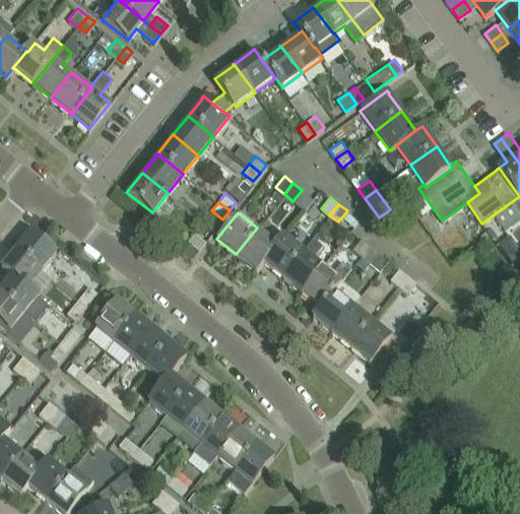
[(262,259),(275,243),(257,228),(236,254),(256,269),(263,260),(262,259)]
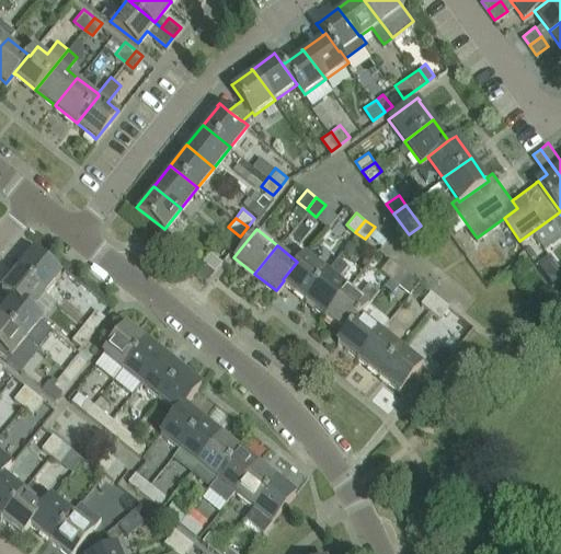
[(32,249),(16,266),(46,289),(60,272),(32,249)]
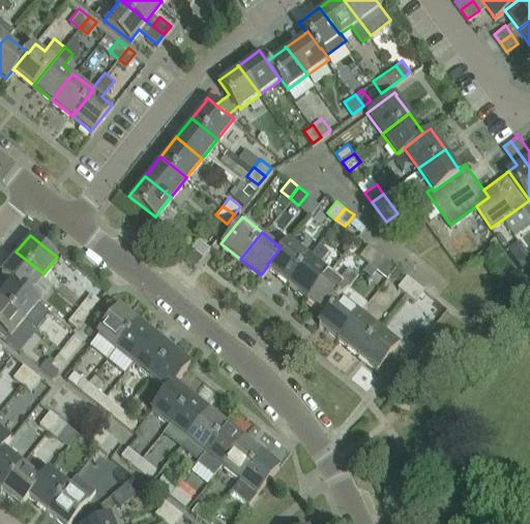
[(192,244),(203,254),(209,245),(199,236),(192,244)]
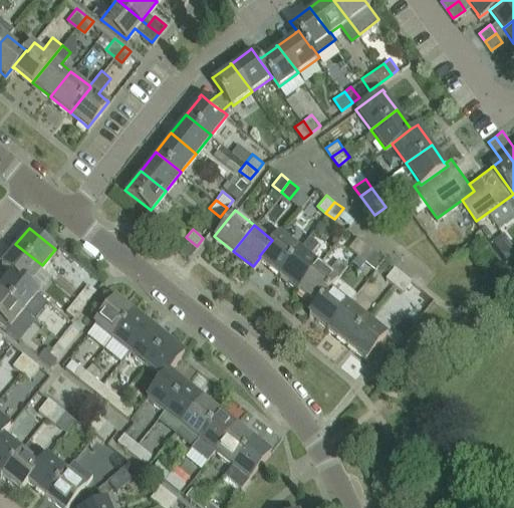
[(513,245),(503,230),(492,238),(505,256),(513,249),(513,245)]
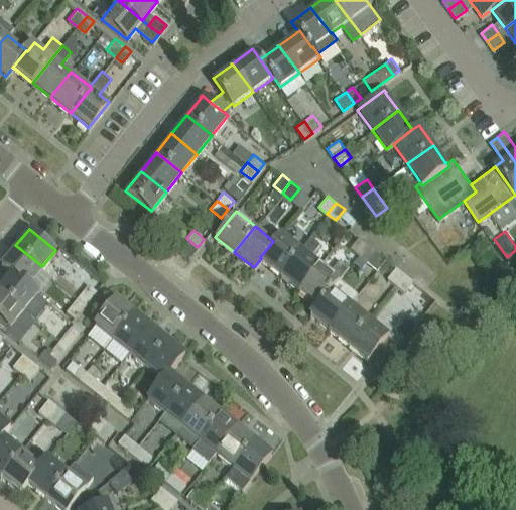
[(281,232),(273,241),(260,257),(261,258),(262,259),(263,259),(279,272),(300,247),(281,232)]
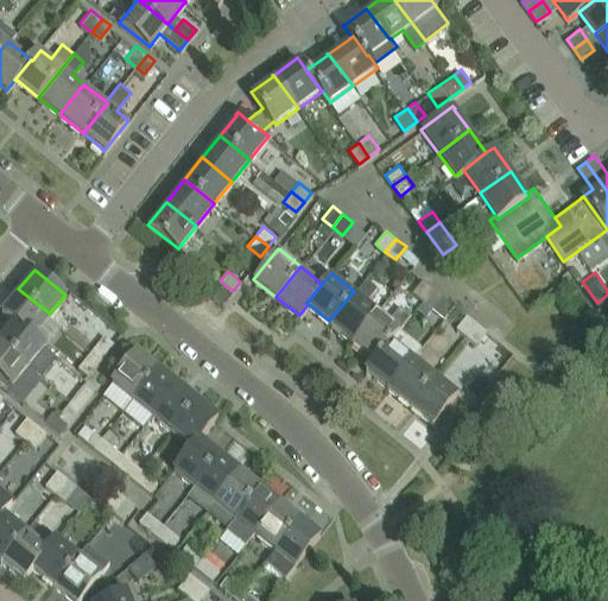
[(379,311),(366,301),(378,286),(366,277),(354,291),(329,321),(350,339),(353,341),(353,340),(354,341),(379,311)]
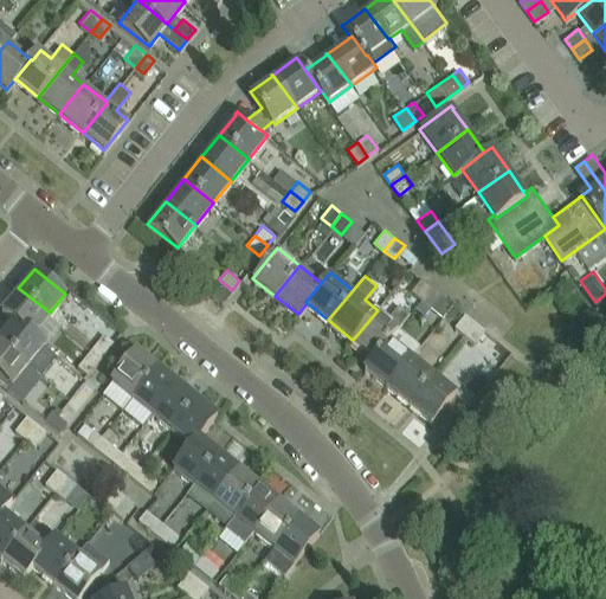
[(423,300),(432,287),(420,276),(410,289),(423,300)]
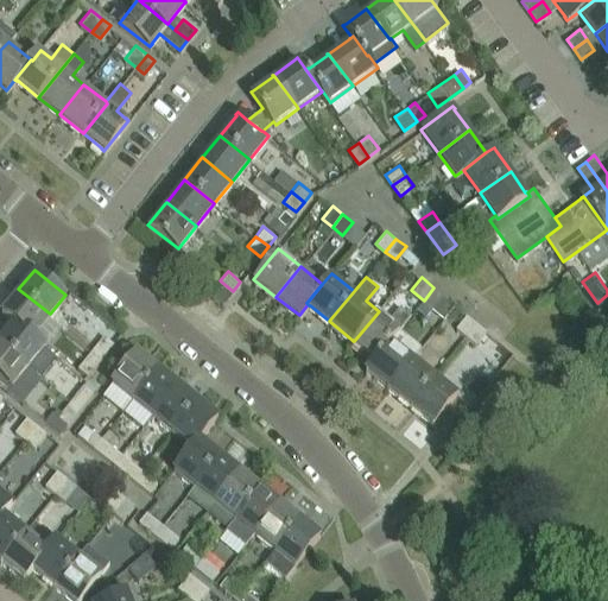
[(223,303),(233,291),(221,283),(213,293),(223,303)]
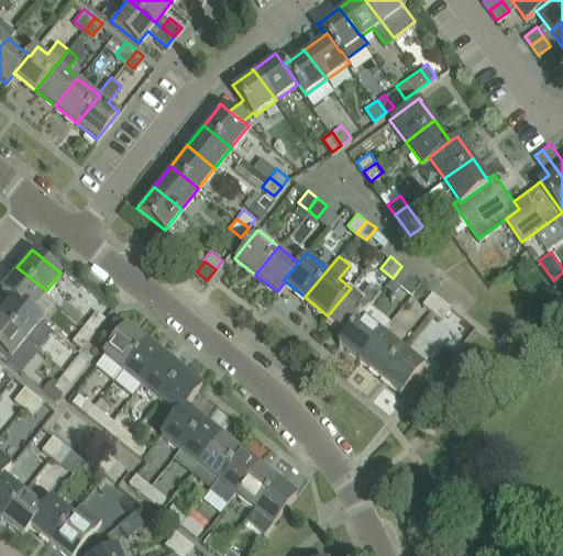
[(399,284),(409,271),(401,266),(393,278),(399,284)]
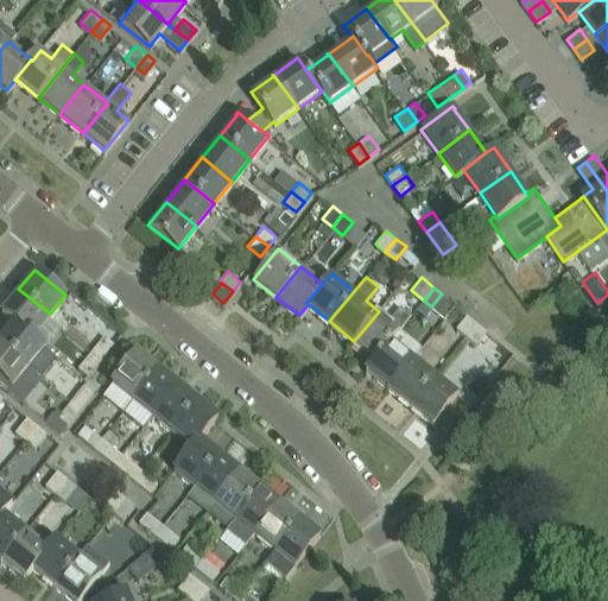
[(50,314),(18,289),(1,310),(13,320),(32,335),(33,334),(50,314)]
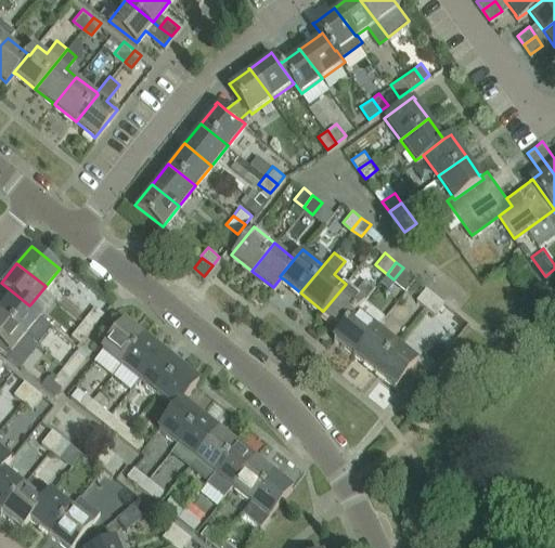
[(341,327),(364,299),(375,286),(365,277),(355,290),(346,284),(323,311),(339,324),(339,325),(340,326),(341,327)]
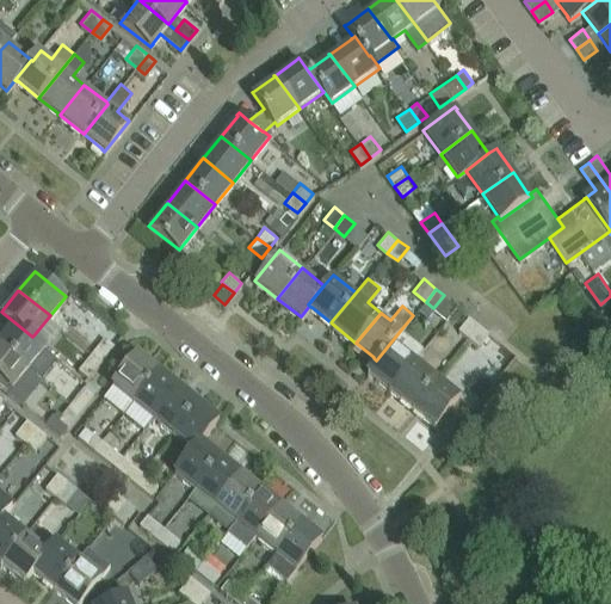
[(468,336),(479,322),(468,314),(458,327),(468,336)]
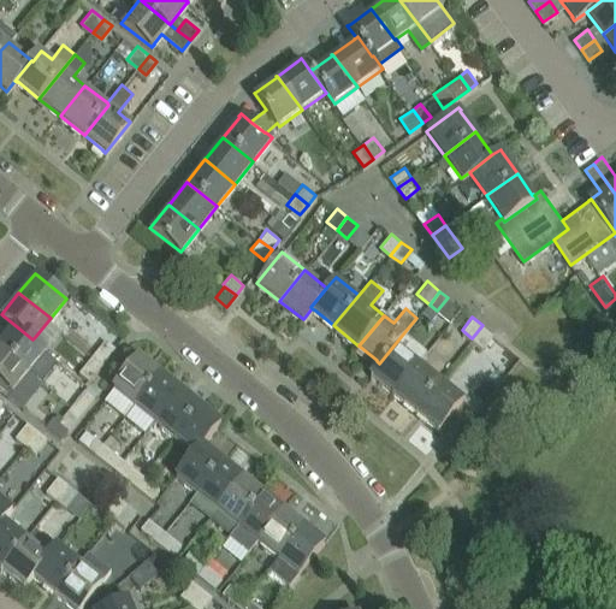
[(46,348),(34,338),(33,340),(13,324),(0,340),(0,344),(29,368),(46,348)]
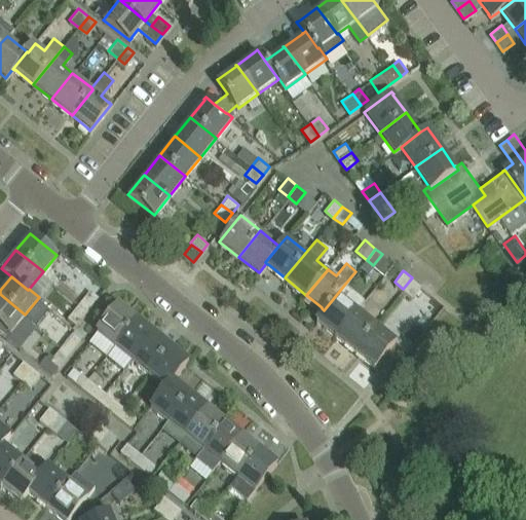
[(420,285),(412,277),(403,289),(411,296),(420,285)]
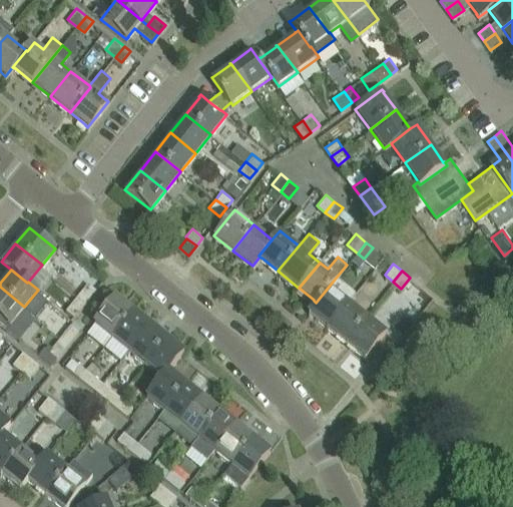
[(337,277),(316,303),(315,302),(308,311),(310,312),(326,325),(328,327),(329,327),(349,302),(348,301),(355,291),(337,277)]
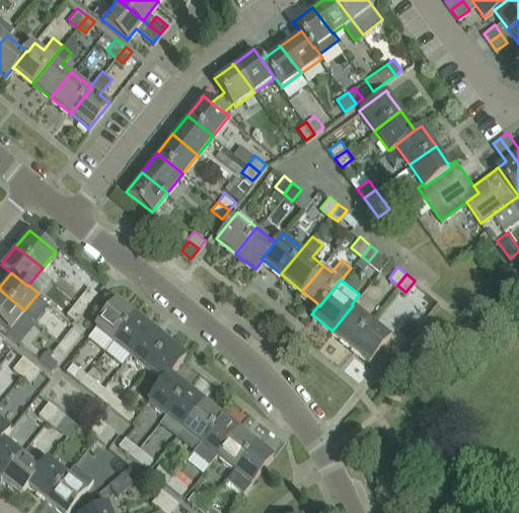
[(88,285),(78,297),(86,304),(96,291),(88,285)]
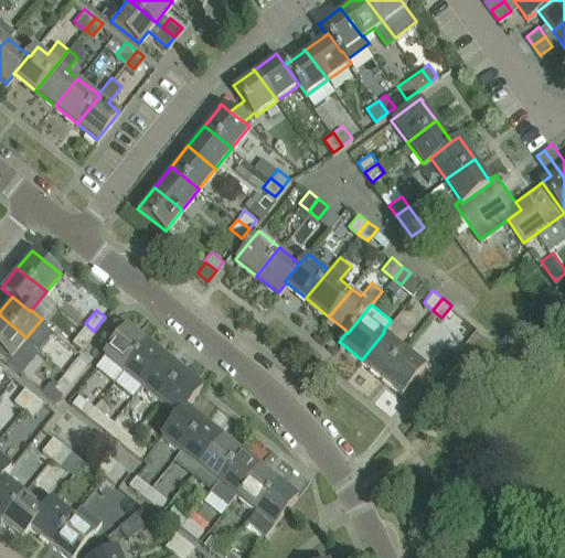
[(27,337),(0,315),(0,347),(11,356),(27,337)]
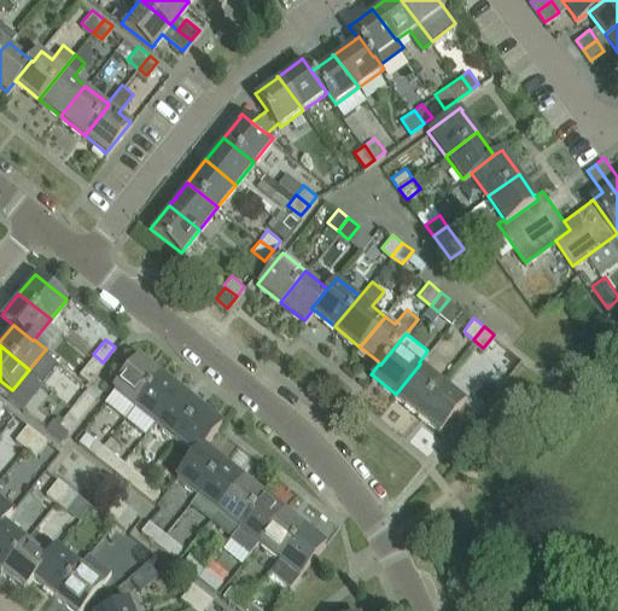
[(89,380),(103,362),(93,354),(79,372),(89,380)]
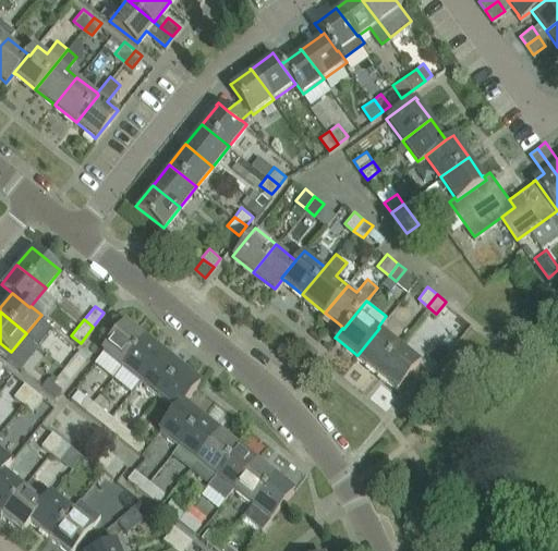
[(122,365),(145,337),(125,320),(102,350),(122,365)]
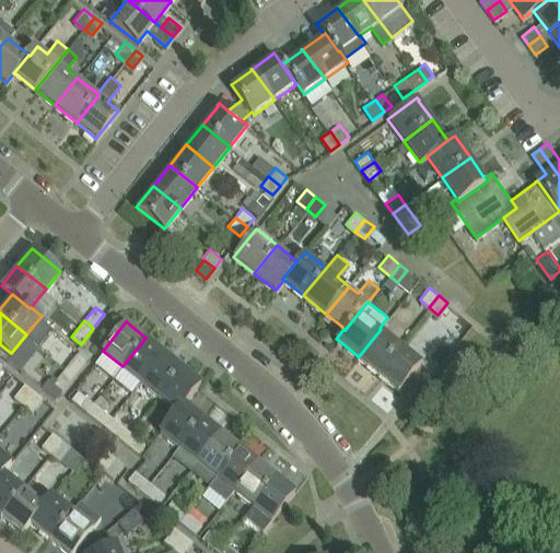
[(378,373),(401,345),(381,329),(359,356),(378,373)]
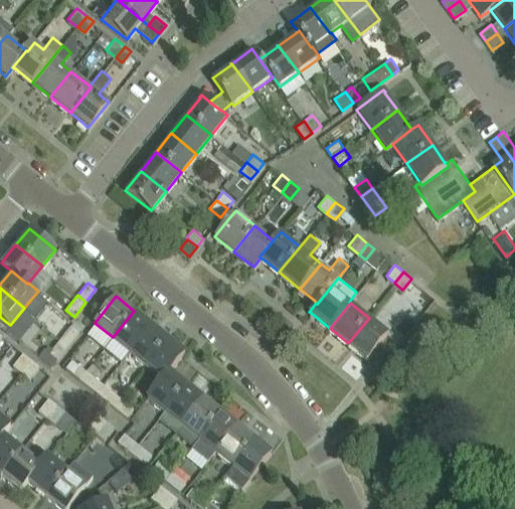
[(130,351),(151,324),(134,311),(113,337),(130,351)]
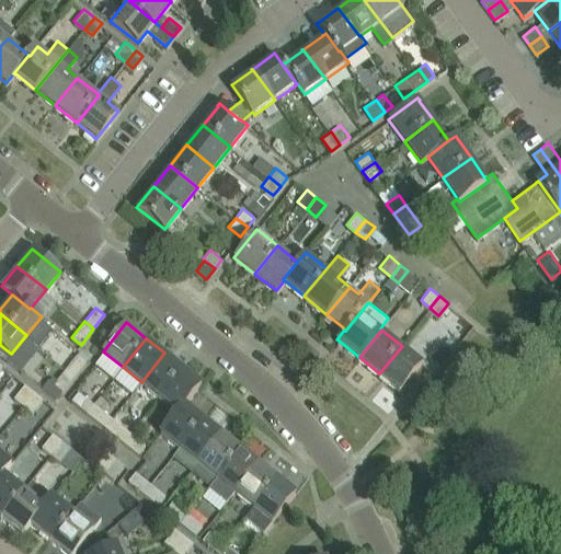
[(422,361),(402,346),(379,373),(399,390),(422,361)]
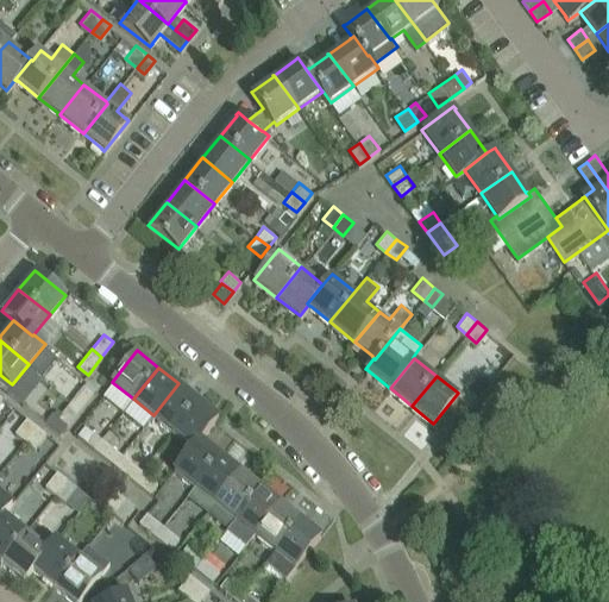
[(83,383),(71,399),(81,406),(93,390),(83,383)]
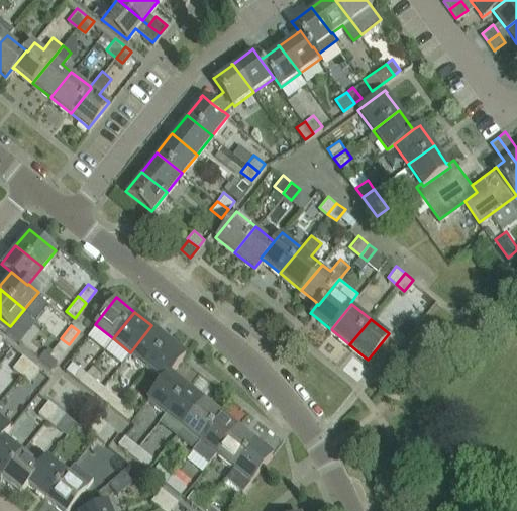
[(146,366),(169,339),(151,325),(130,352),(146,366)]
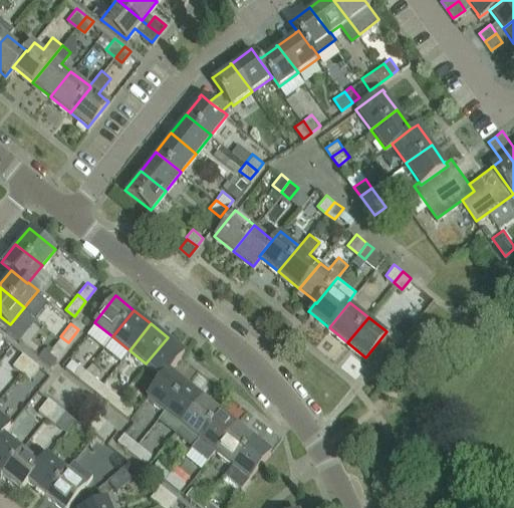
[(57,357),(68,342),(60,336),(48,350),(57,357)]
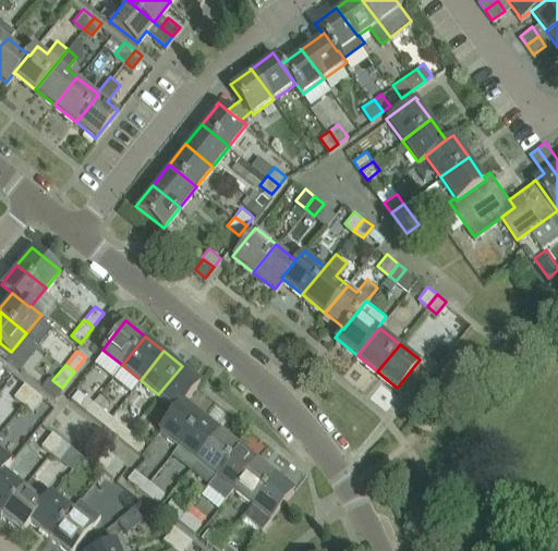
[(199,380),(182,366),(158,394),(176,408),(182,400),(183,400),(199,380)]
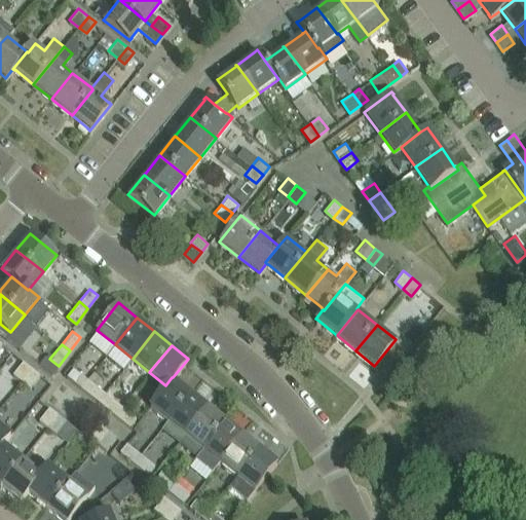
[(22,379),(32,366),(23,359),(12,372),(22,379)]
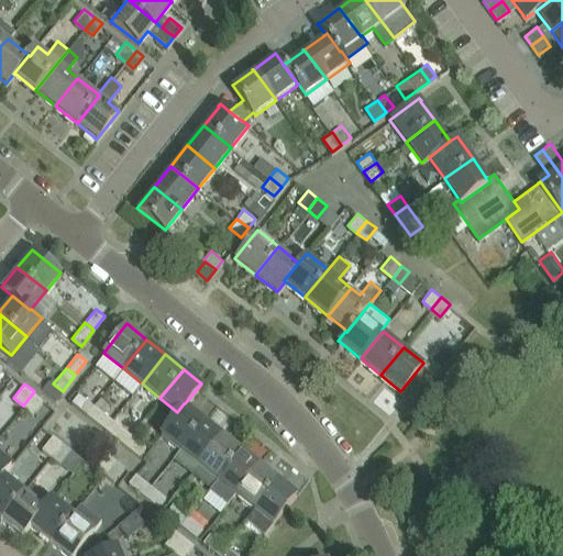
[(90,384),(83,395),(138,431),(150,413),(139,406),(134,412),(90,384)]
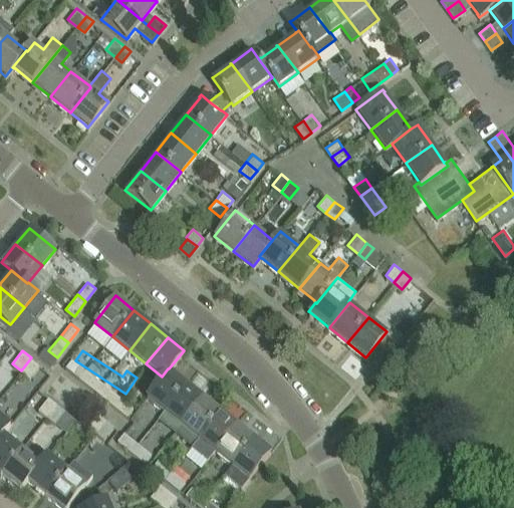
[(39,364),(31,357),(21,370),(29,376),(39,364)]
